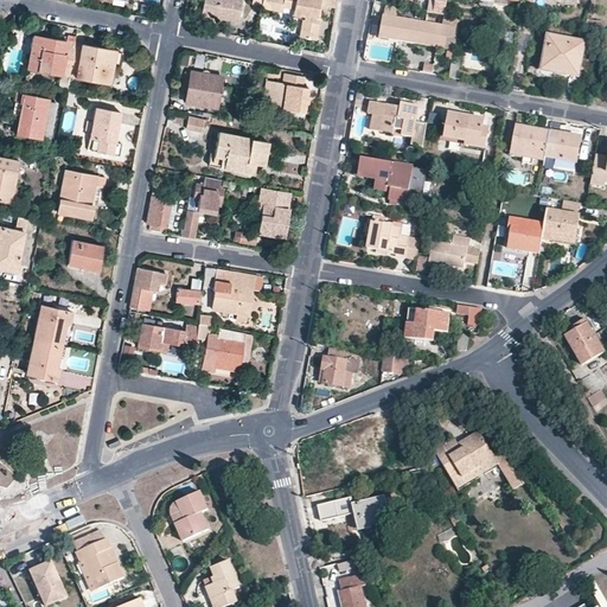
[(237,17),(240,0),(208,0),(206,8),(216,11),(215,12),(237,17)]
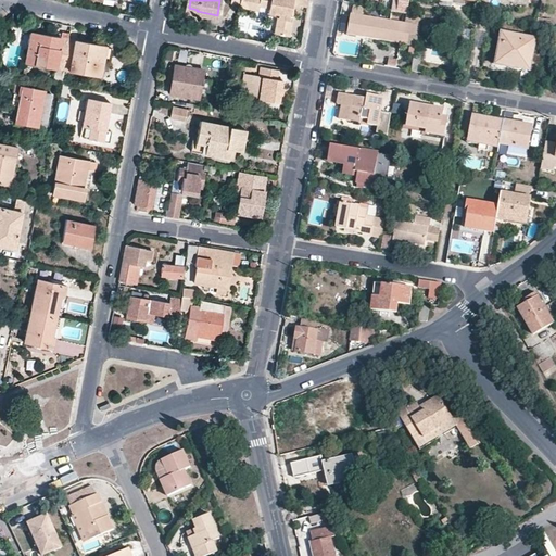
[(258,0),(258,4),(269,5),(268,10),(277,12),(277,15),(274,32),(287,35),(291,17),(289,17),(292,4),(306,7),(307,0),(258,0)]
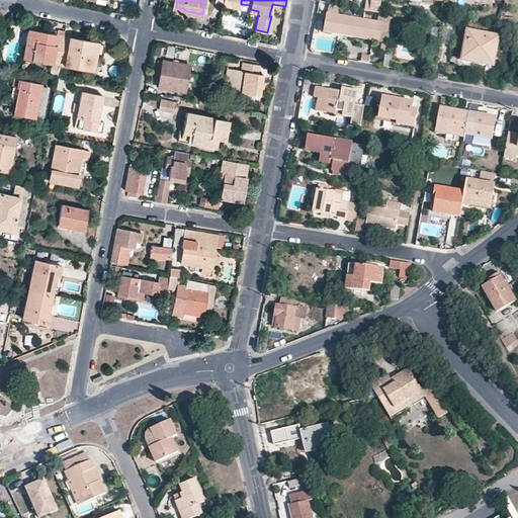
[(371,0),(371,1),(367,1),(365,10),(379,13),(380,0),(371,0)]
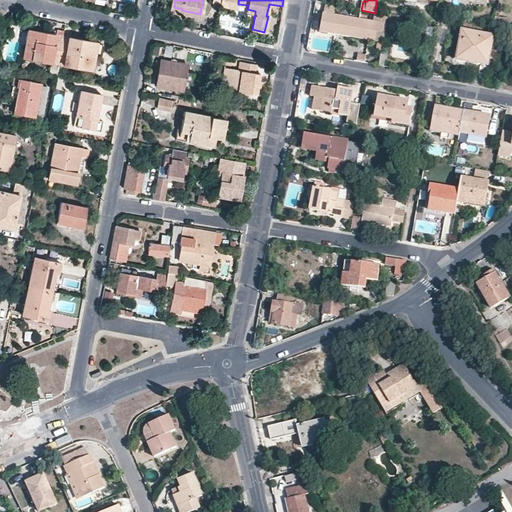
[(361,10),(359,10),(358,19),(323,13),(320,30),(377,41),(383,41),(388,15),(377,13),(375,13),(361,10)]
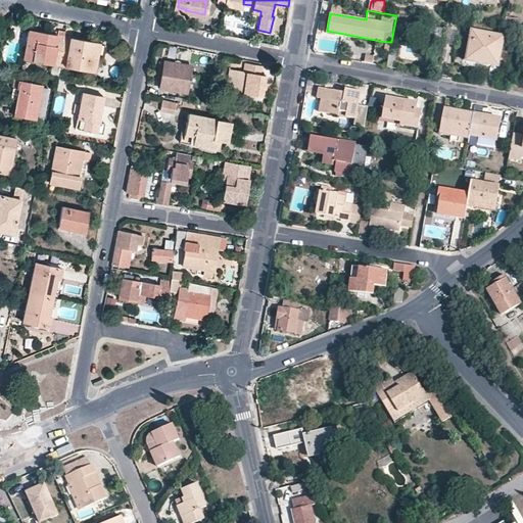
[(522,26),(522,19),(506,16),(504,24),(519,26),(522,26)]
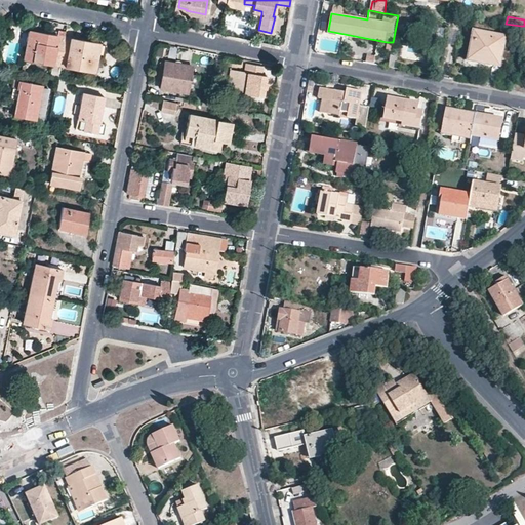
[(64,37),(56,35),(30,30),(24,57),(58,65),(64,37)]
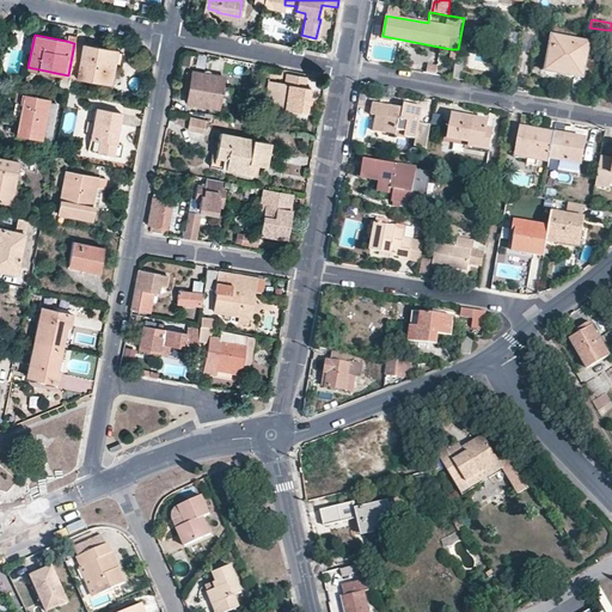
[(582,78),(589,42),(552,35),(545,68),(570,73),(569,75),(582,78)]
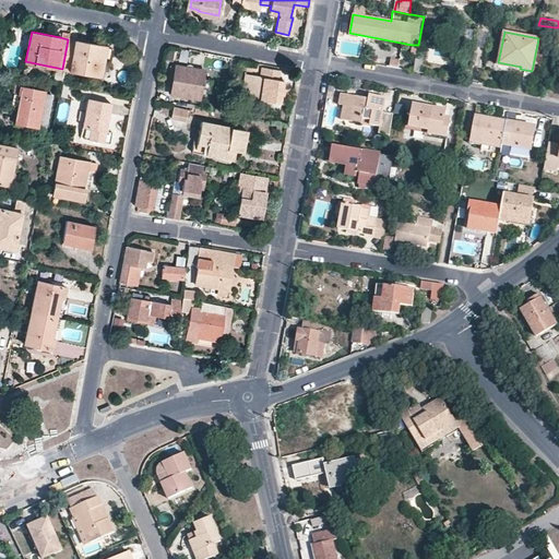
[(99,75),(105,46),(68,39),(62,69),(99,75)]
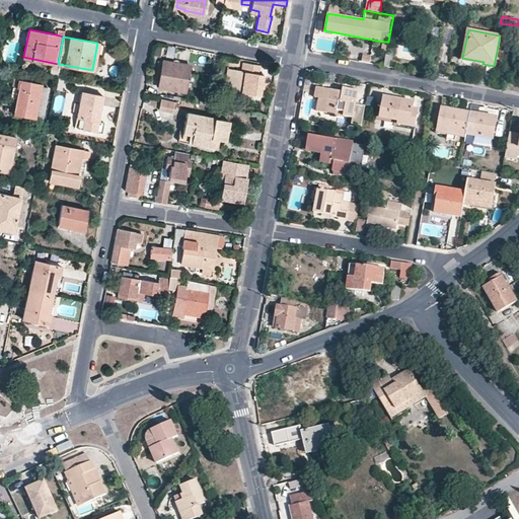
[(184,91),(190,65),(163,60),(162,61),(159,61),(156,76),(160,76),(159,86),(184,91)]
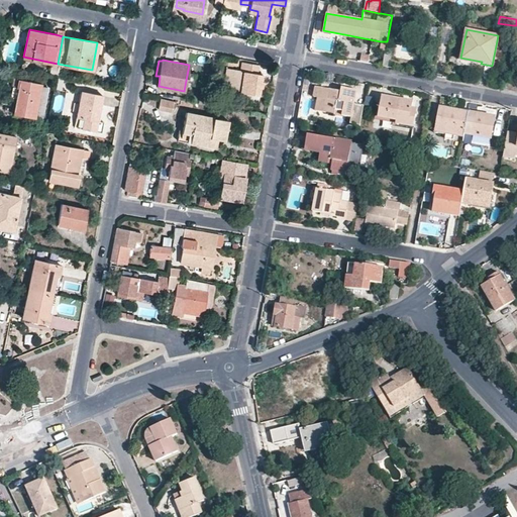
[(259,64),(242,62),(240,71),(225,68),(222,90),(244,92),(259,95),(260,88),(261,81),(262,74),(257,74),(259,64)]
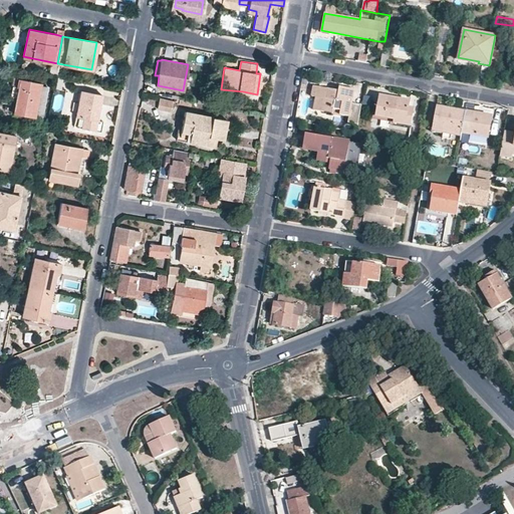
[(36,82),(19,78),(13,112),(34,116),(34,115),(40,86),(35,85),(36,82)]
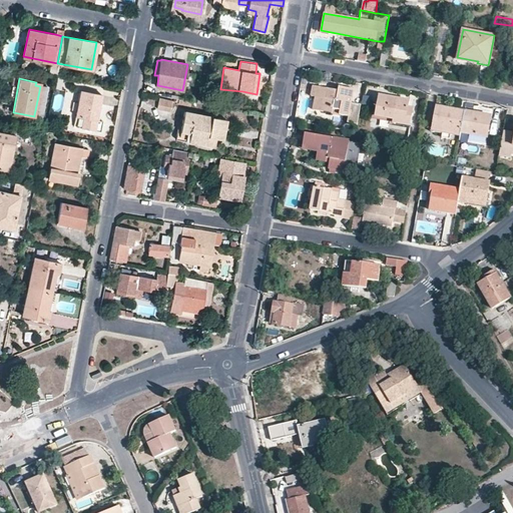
[(47,88),(40,86),(34,115),(42,116),(47,88)]
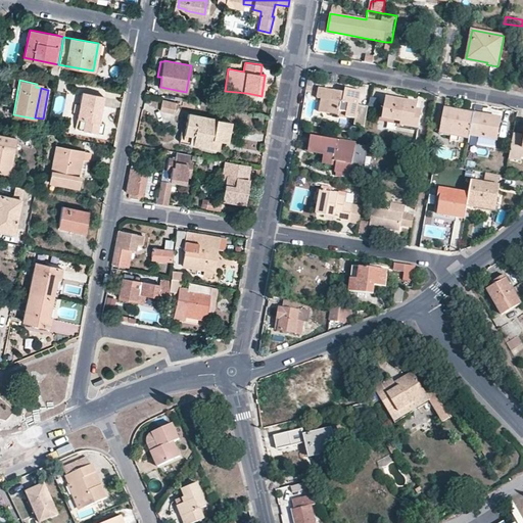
[(360,91),(346,89),(345,93),(319,88),(317,97),(322,98),(319,111),(338,115),(338,112),(346,113),(346,116),(354,119),(360,91)]
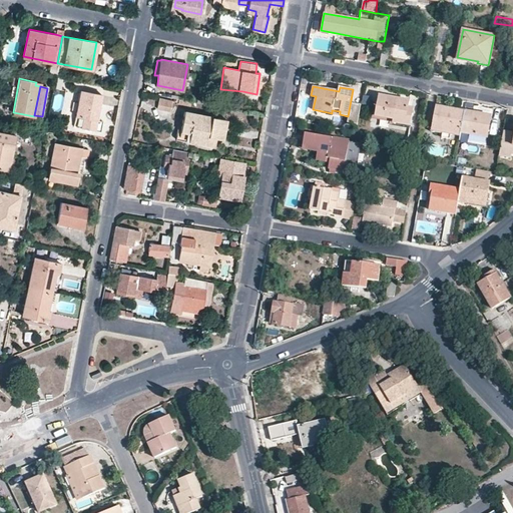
[(71,112),(71,90),(65,90),(65,92),(53,92),(53,112),(71,112)]
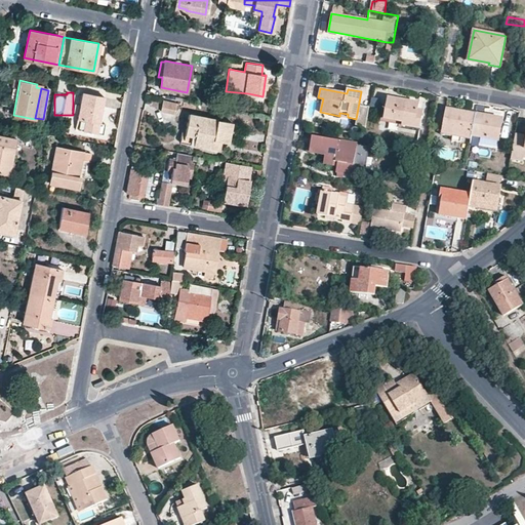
[(99,122),(104,96),(82,92),(80,105),(75,104),(74,113),(78,114),(75,129),(102,134),(105,123),(99,122)]
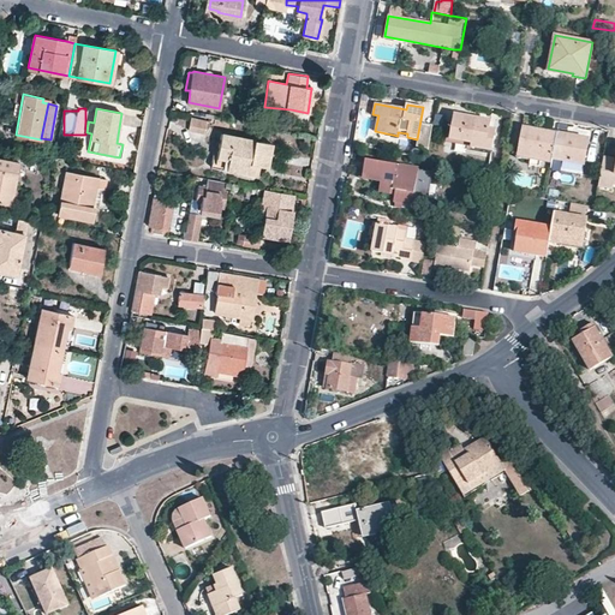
[(488,127),(489,120),(454,114),(451,130),(449,138),(472,143),(471,147),(490,149),(494,129),(488,127)]
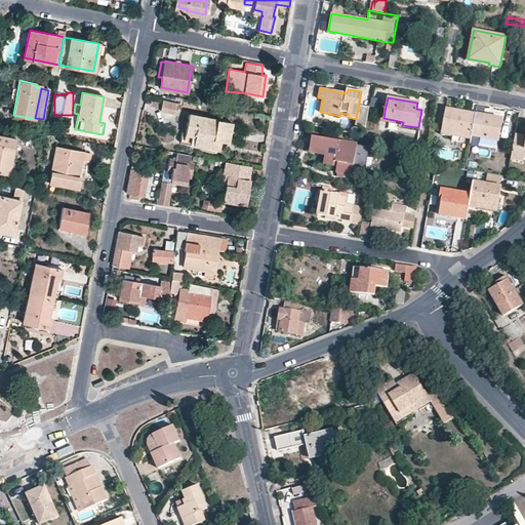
[(163,99),(161,110),(174,112),(176,102),(163,99)]
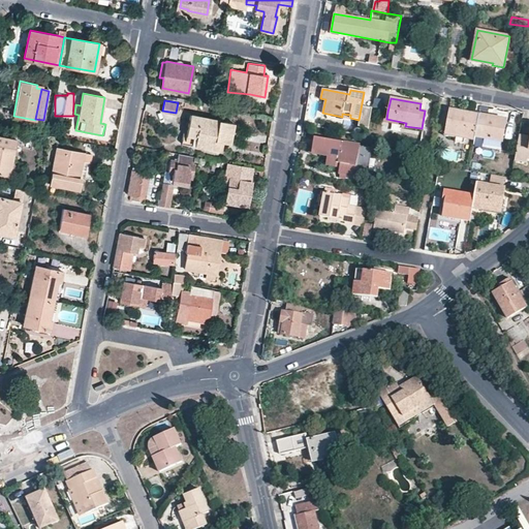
[(0,104),(0,111),(9,114),(10,107),(0,104)]
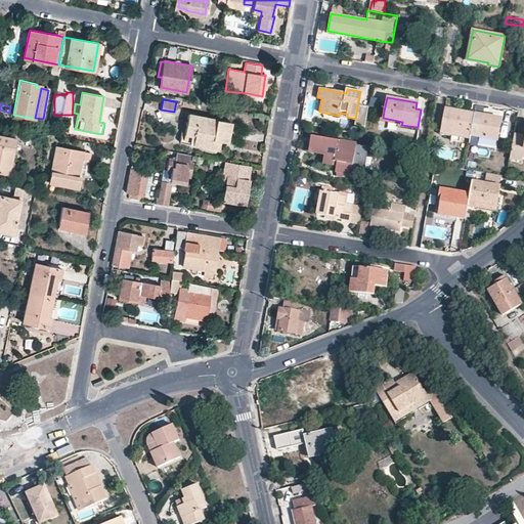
[(471,135),(474,114),(446,108),(445,112),(432,110),(430,125),(443,127),(442,132),(470,137),(471,135)]
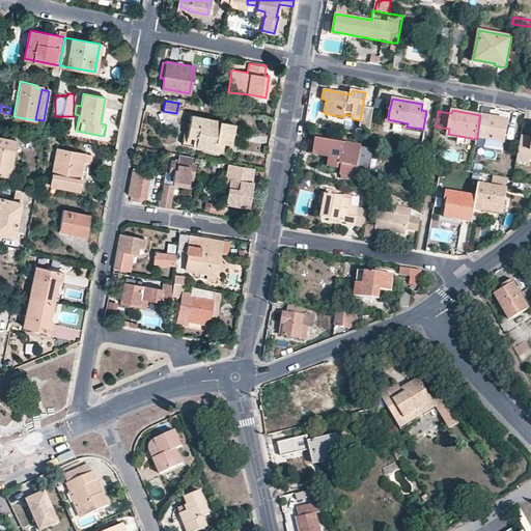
[(230,143),(234,123),(191,115),(187,135),(203,139),(202,147),(218,150),(220,141),(223,142),(230,143)]
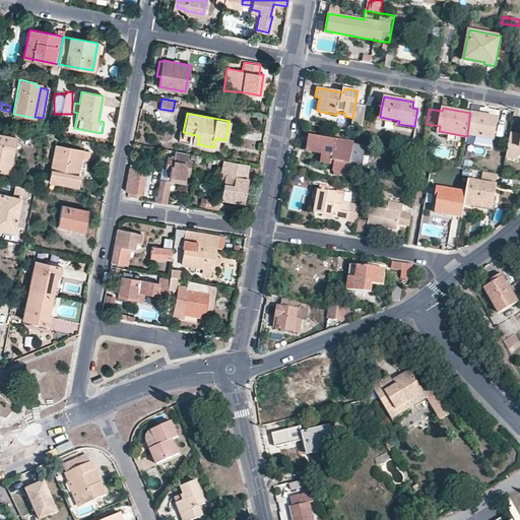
[(493,139),(497,118),(470,113),(467,134),(493,139)]
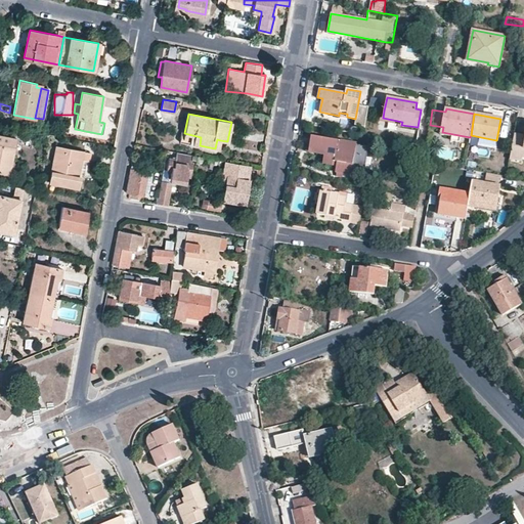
[(200,145),(201,137),(184,133),(182,142),(200,145)]
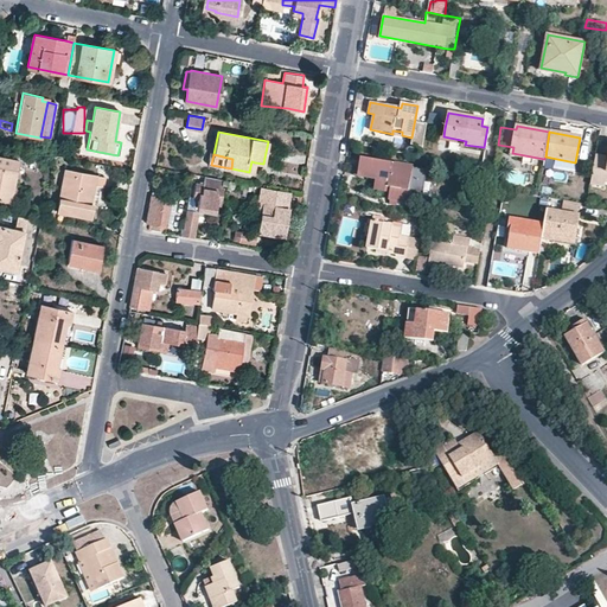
[(17,170),(18,160),(0,155),(0,198),(11,200),(13,189),(14,185),(17,170)]
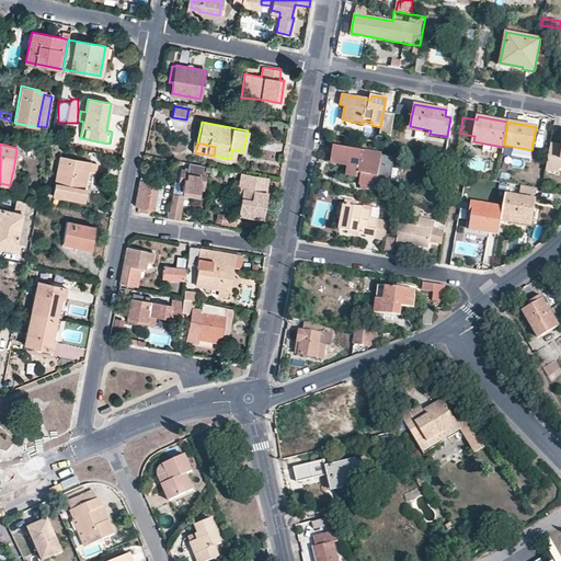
[(560,159),(560,158),(560,146),(549,144),(544,169),(559,172),(559,168),(560,159)]
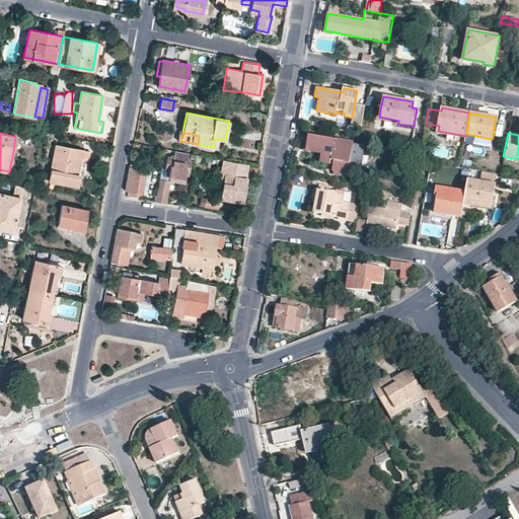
[(360,168),(364,145),(352,143),(352,142),(337,139),(337,140),(308,136),(305,149),(318,151),(320,154),(320,161),(332,163),(331,170),(334,170),(341,171),(347,172),(348,166),(360,168)]
